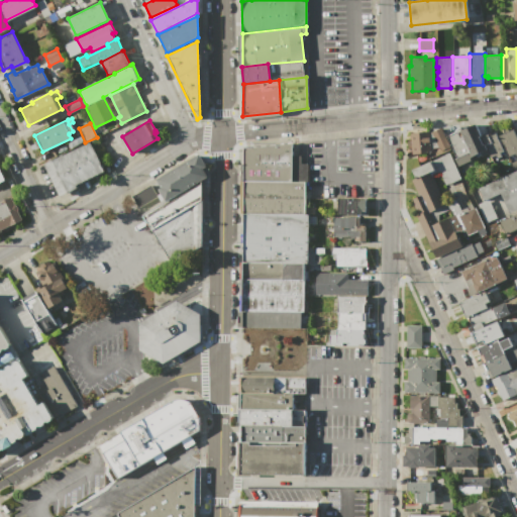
[(460,131),(476,124),(481,136),(480,137),(483,144),(485,143),(485,145),(487,149),(473,156),(462,134),(460,131)]
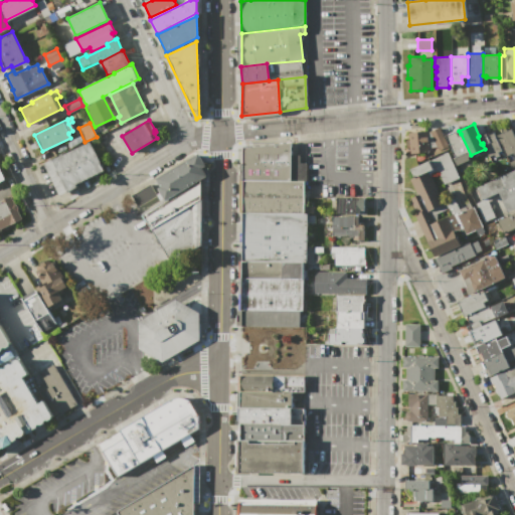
[(431,132),(439,128),(447,146),(439,150),(431,132)]
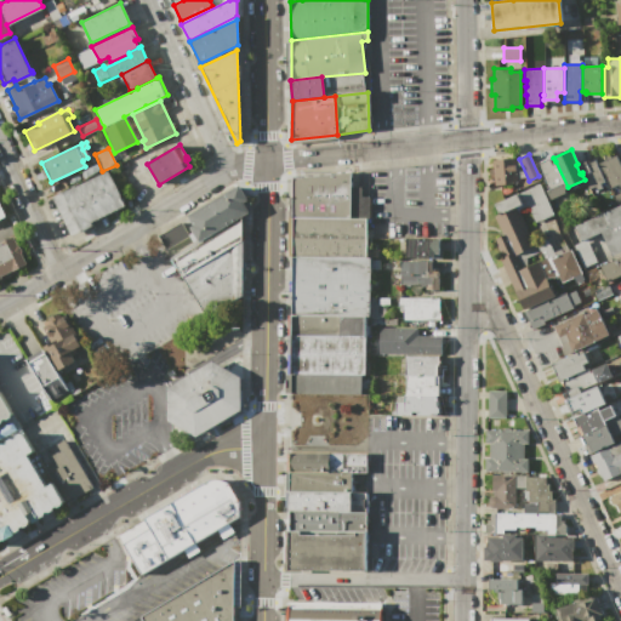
[(615,154),(620,166),(620,186),(620,187),(617,184),(610,188),(598,163),(615,154)]
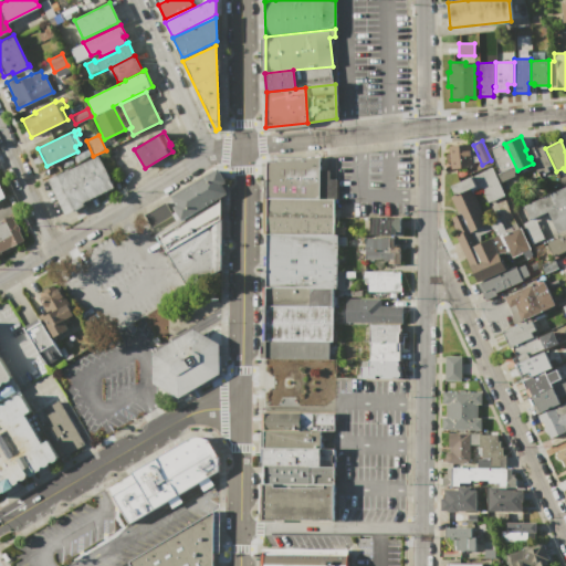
[(449,146),(469,144),(470,168),(451,170),(449,146)]
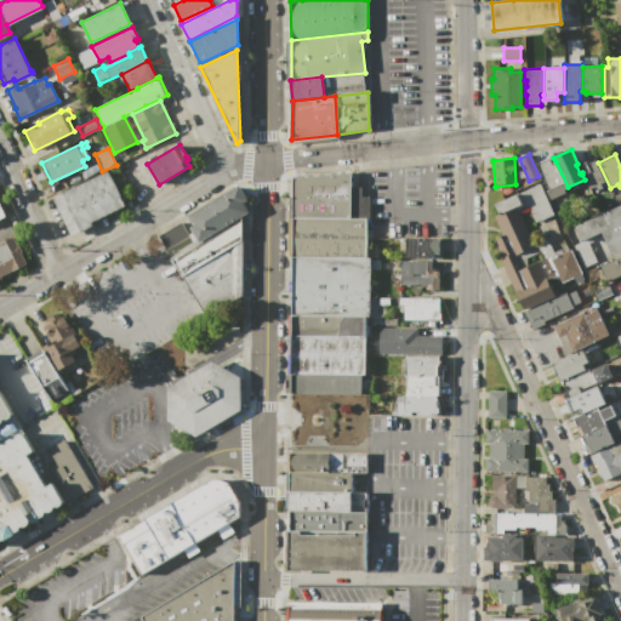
[(535,164),(550,158),(552,164),(556,161),(568,187),(564,189),(565,192),(552,199),(535,164)]
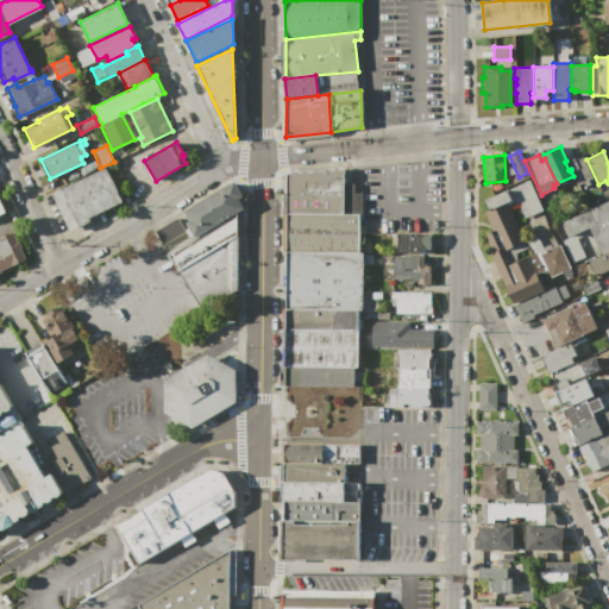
[(578,184),(573,176),(571,171),(578,168),(575,161),(583,157),(592,177),(588,180),(590,183),(585,186),(583,182),(578,184)]
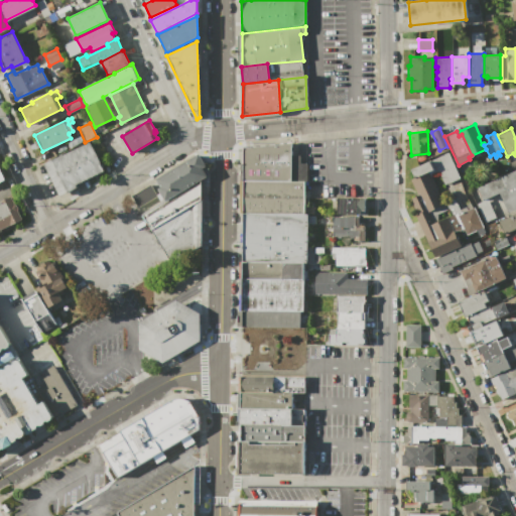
[(486,134),(487,136),(490,142),(484,145),(484,143),(480,136),(486,134)]
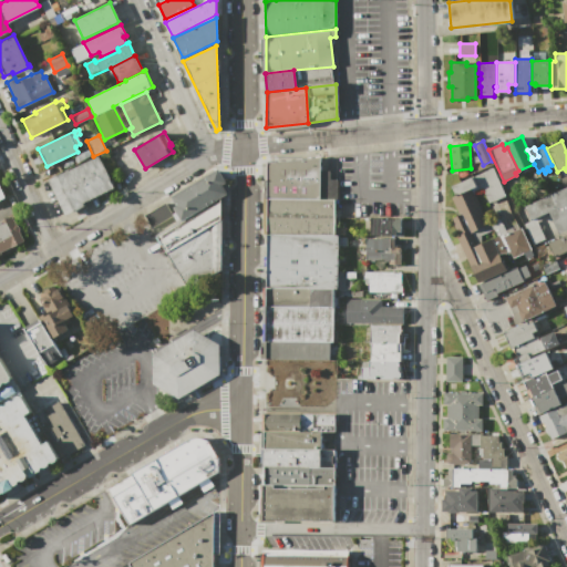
[(50,181),(100,156),(115,187),(83,203),(84,206),(66,215),(50,181)]
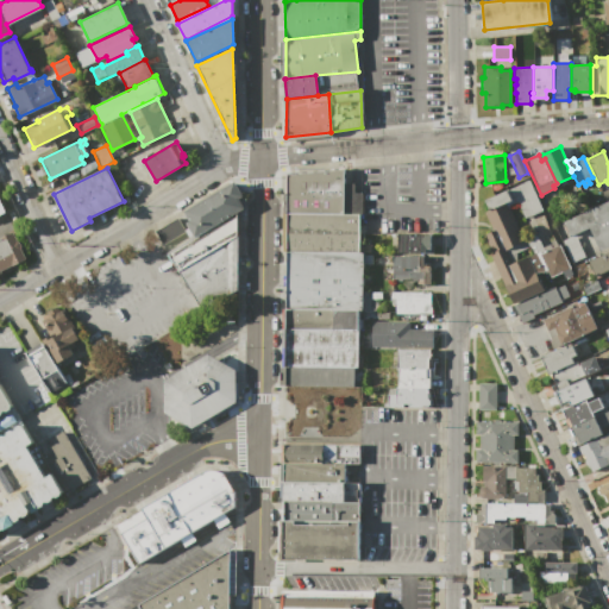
[(287,175),(343,168),(344,213),(287,213),(287,175)]
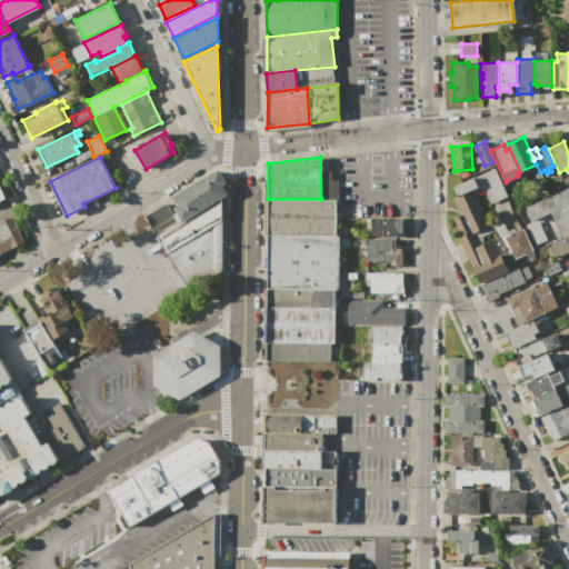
[(172,197),(219,169),(228,183),(223,187),(227,195),(221,198),(182,221),(175,208),(177,206),(172,197)]
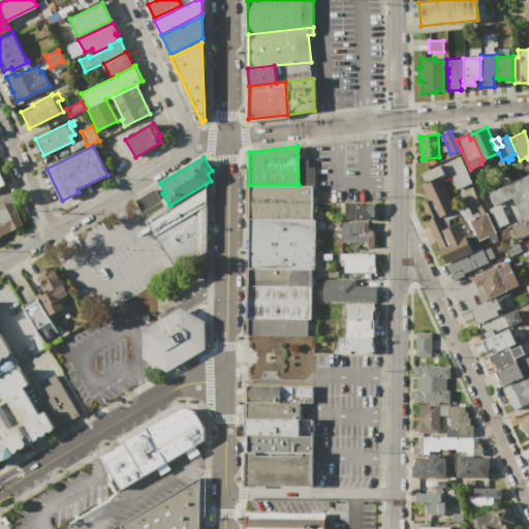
[(456,189),(448,173),(445,175),(444,174),(425,182),(422,174),(459,157),(471,182),(456,189)]
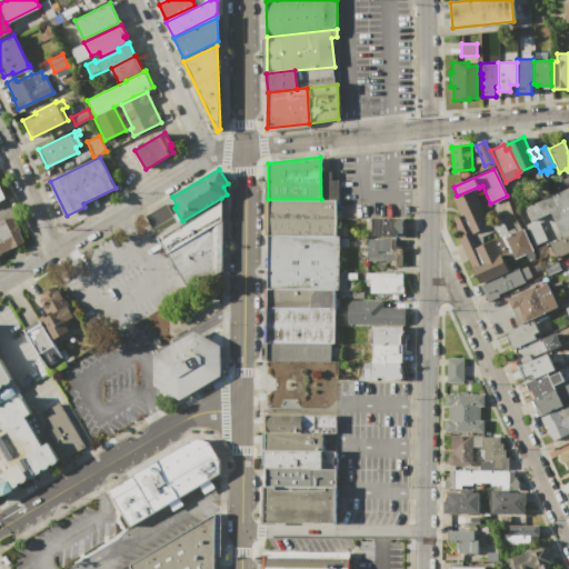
[(526,208),(568,187),(568,228),(559,233),(549,212),(532,220),(526,208)]
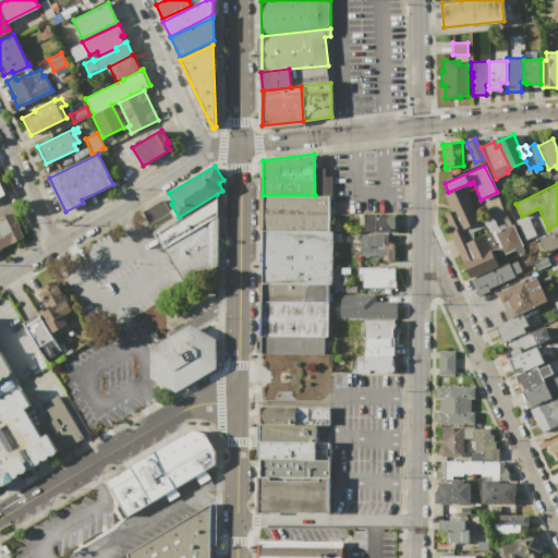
[(492,252),(498,265),(470,278),(448,232),(451,231),(444,215),(451,211),(444,194),(464,184),(481,219),(492,214),(497,227),(505,223),(506,227),(512,223),(522,244),(505,253),(502,247),(492,252)]
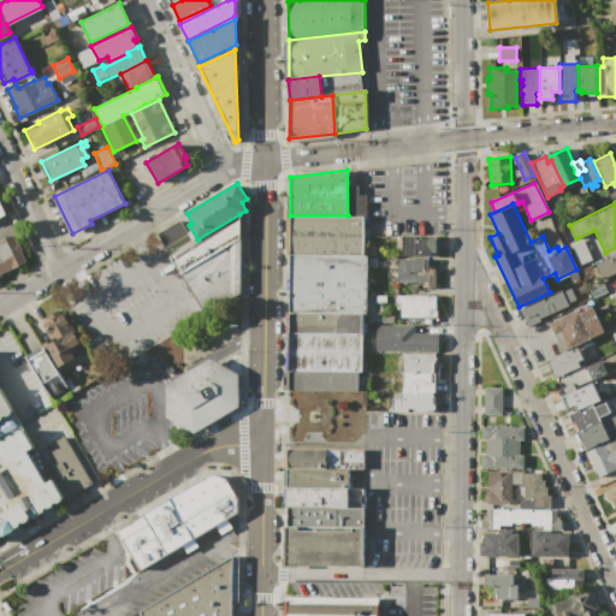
[(181,273),(170,255),(197,240),(240,214),(240,238),(181,273)]
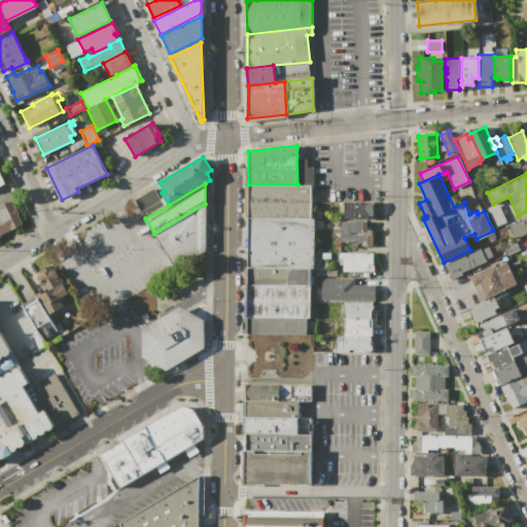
[(248,184),(297,184),(310,184),(310,217),(247,217),(248,184)]
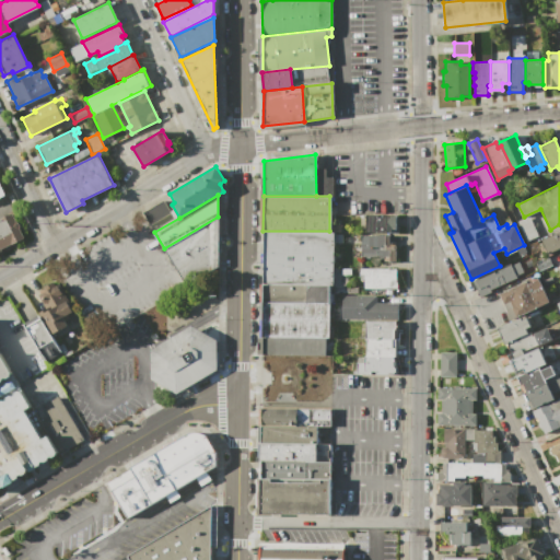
[(143,211),(163,200),(171,212),(151,224),(143,211)]
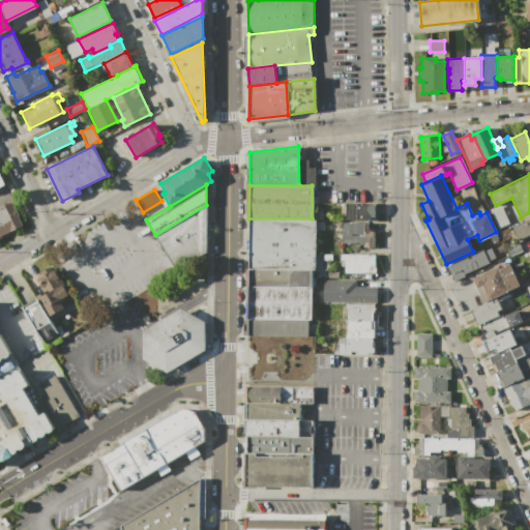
[(164,207),(160,201),(140,214),(144,219),(164,207)]
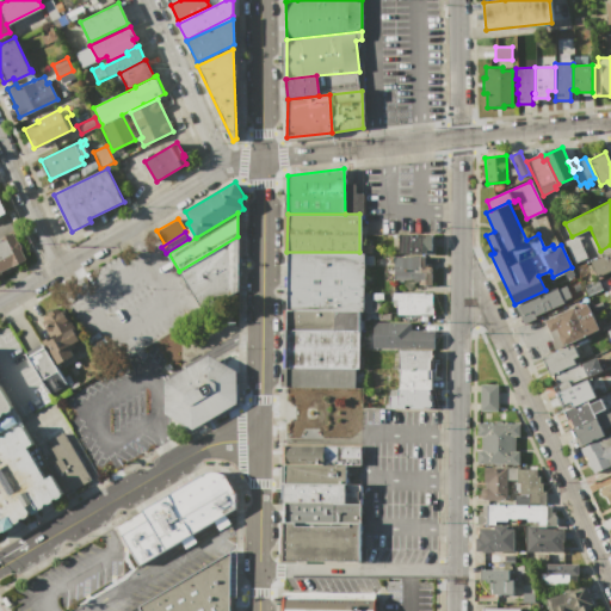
[(0,272),(0,239),(13,233),(18,241),(19,242),(20,245),(20,248),(26,259),(0,272)]
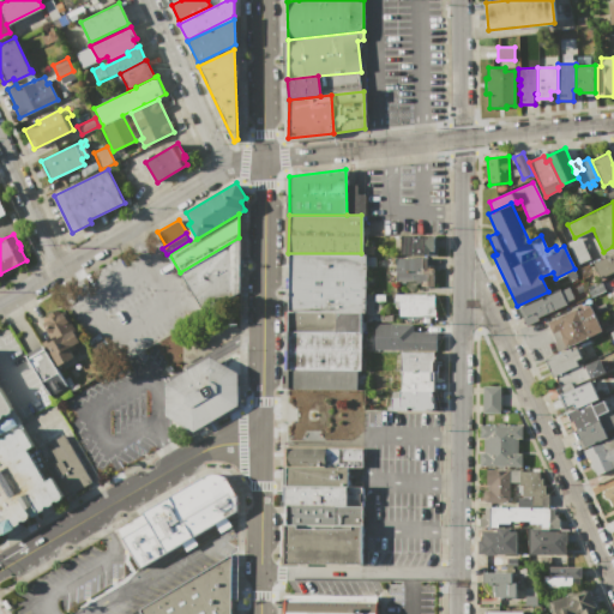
[(401,235),(433,235),(433,254),(401,254),(401,235)]
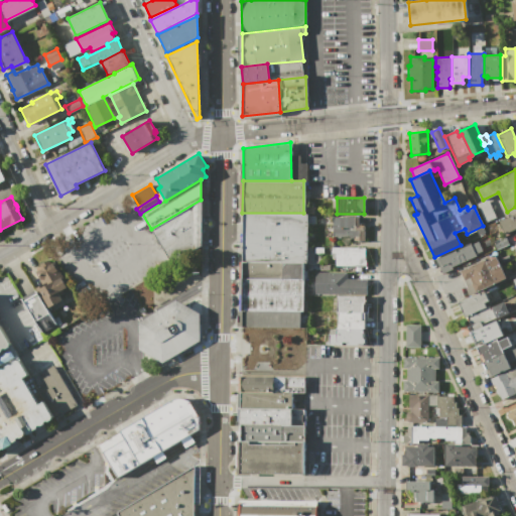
[(201,200),(201,246),(170,263),(151,229),(201,200)]
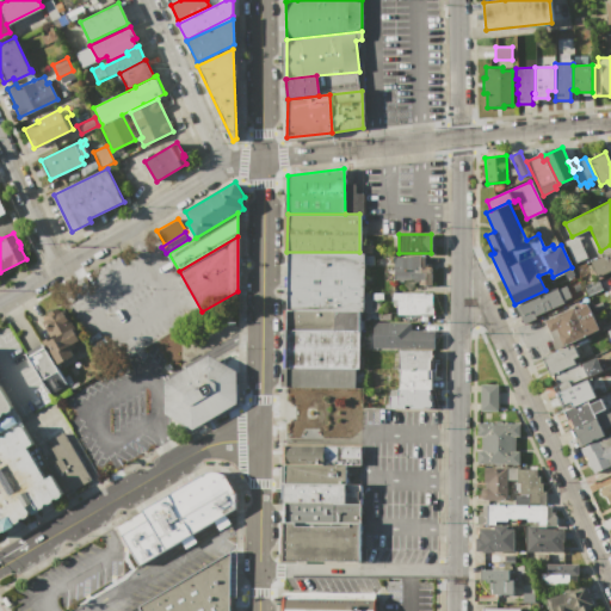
[(588,261),(610,250),(610,272),(597,279),(588,261)]
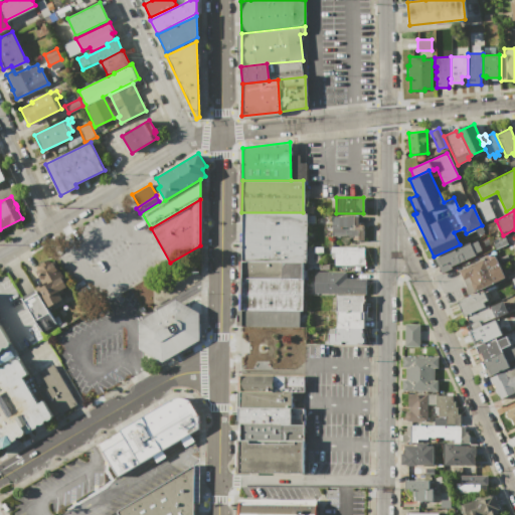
[(241,212),(303,212),(305,212),(305,262),(302,262),(281,262),(241,262),(241,212)]
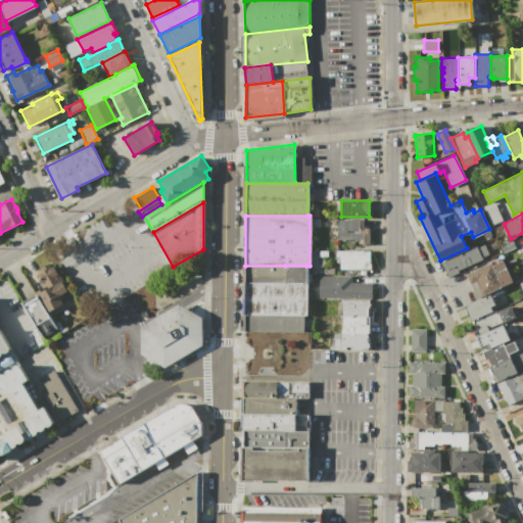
[(336,219),(363,219),(363,230),(368,230),(368,244),(358,244),(358,239),(336,239),(336,219)]
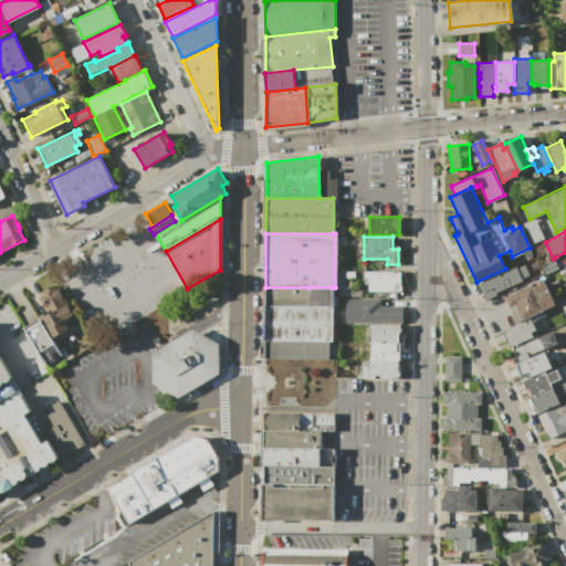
[(524,264),(528,275),(522,279),(517,268),(524,264)]
